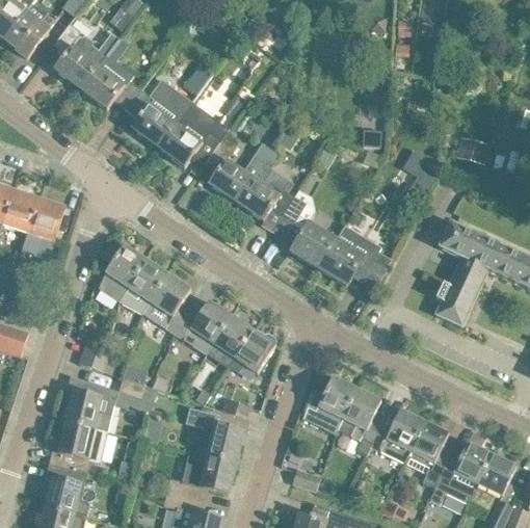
[(0,34),(4,37),(24,11),(31,1),(32,0),(0,0),(0,34)]
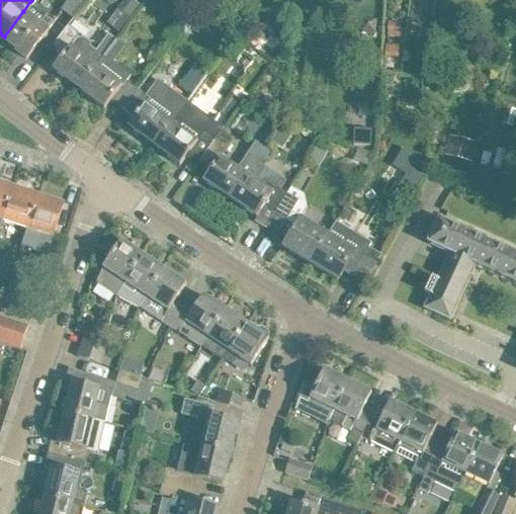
[(66,0),(61,7),(71,14),(81,0),(66,0)]
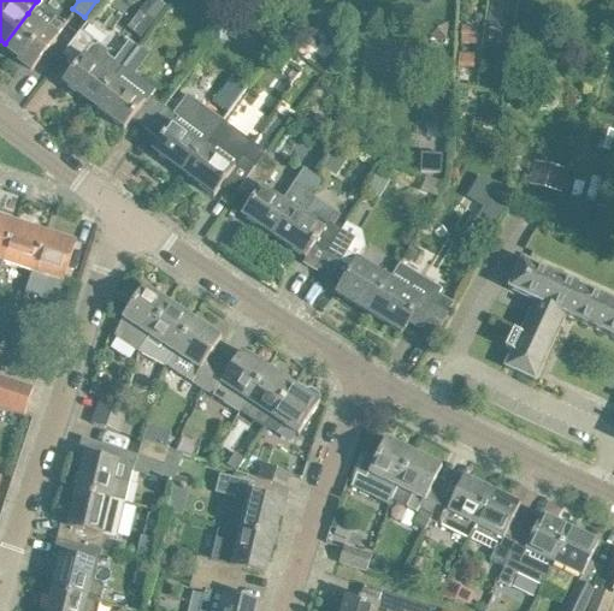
[(488,0),(483,24),(502,29),(509,0),(488,0)]
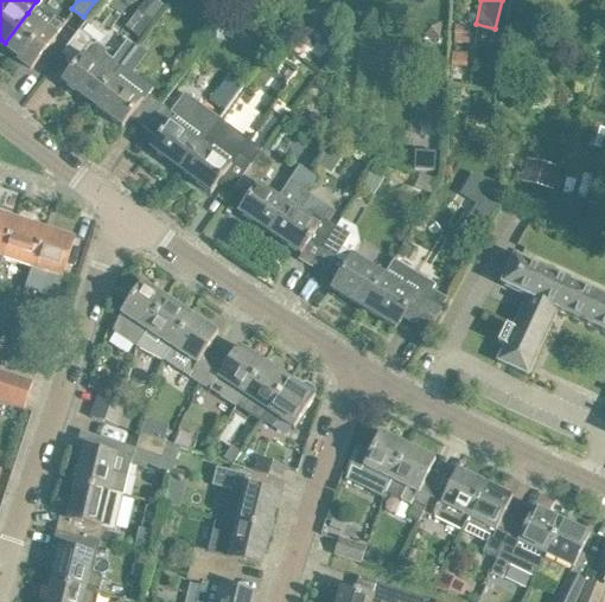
[(52,13),(51,14),(36,1),(27,13),(5,43),(19,55),(18,57),(30,65),(63,21),(52,13)]
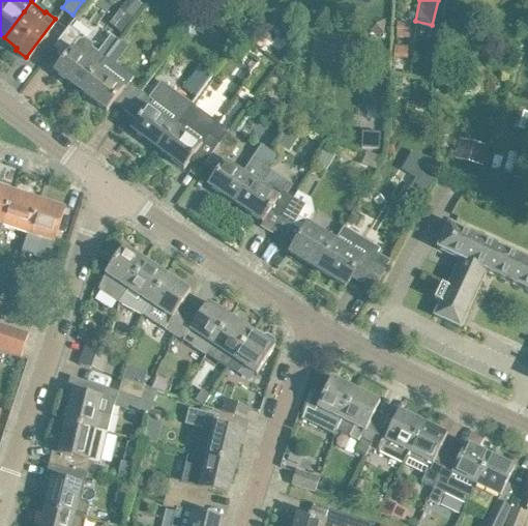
[(180,7),(179,27),(191,28),(192,8),(180,7)]
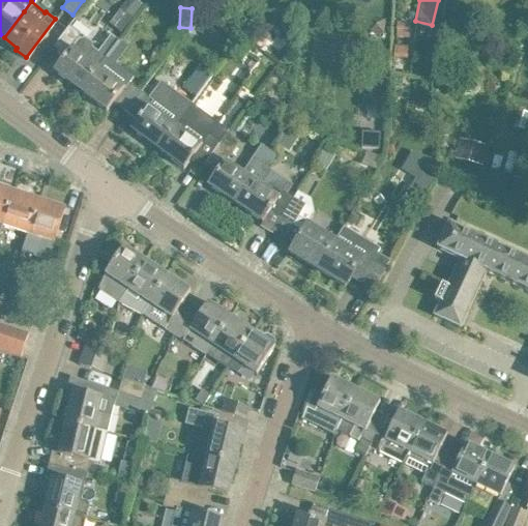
[(79,88),(117,37),(110,32),(97,50),(91,45),(91,40),(84,35),(79,36),(78,35),(78,31),(68,23),(52,45),(63,54),(52,68),(79,88)]
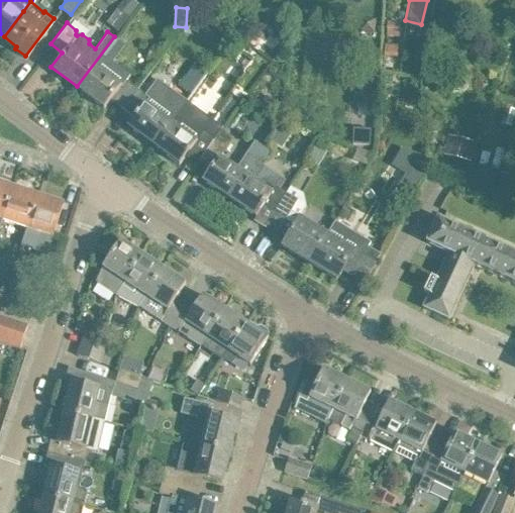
[(121,106),(135,86),(128,81),(129,79),(129,74),(109,59),(121,42),(114,36),(77,86),(103,106),(109,97),(121,106)]
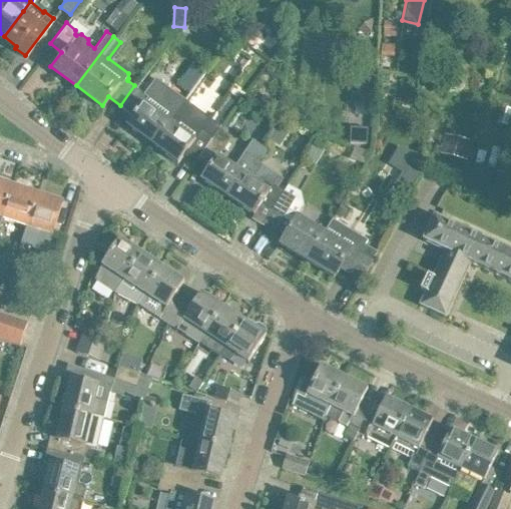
[(150,141),(183,97),(155,77),(143,92),(134,85),(120,105),(131,113),(125,122),(150,141)]
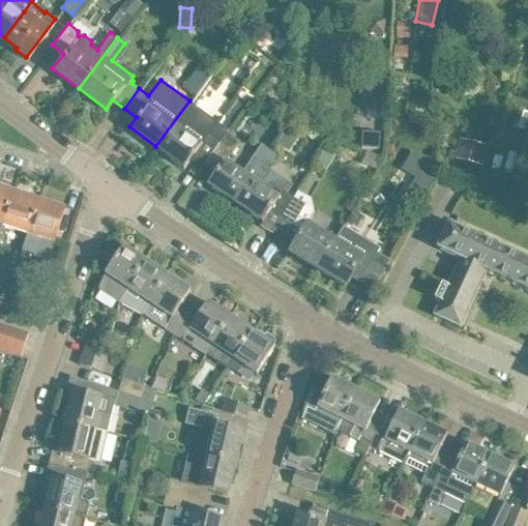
[(285,105),(270,97),(263,111),(279,119),(285,105)]
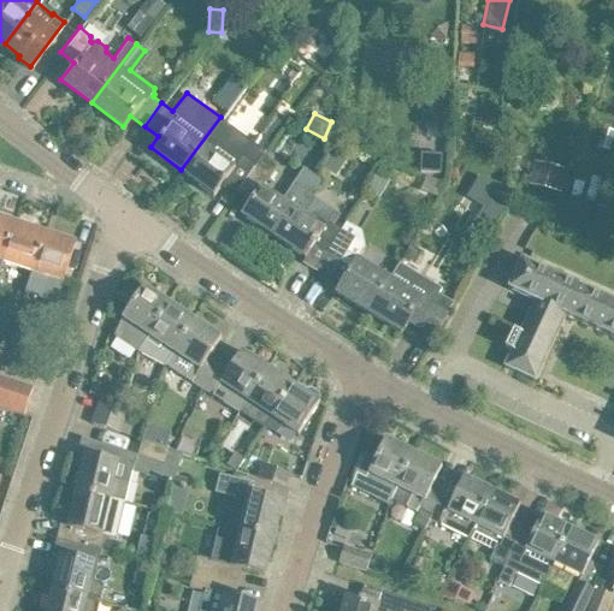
[(264,149),(220,117),(181,170),(212,193),(222,181),(235,190),(254,162),(261,153),(263,152),(264,149)]
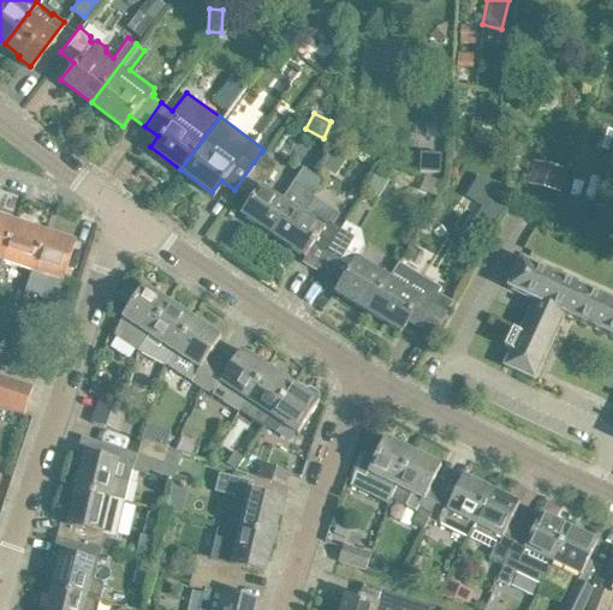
[(439,149),(418,148),(417,167),(438,168),(439,149)]
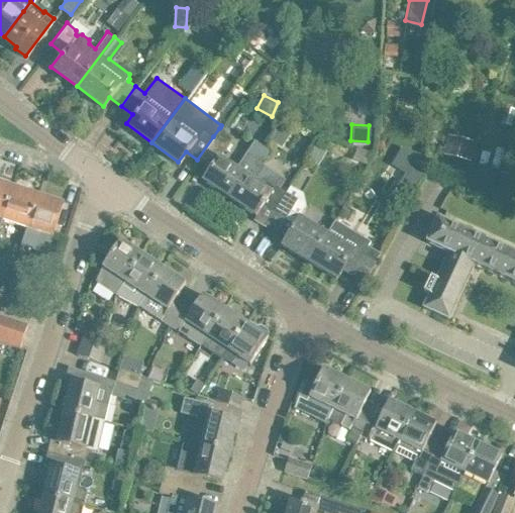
[(228,196),(263,145),(251,138),(234,164),(218,152),(230,135),(220,127),(219,128),(213,136),(197,160),(208,168),(201,178),(228,196)]
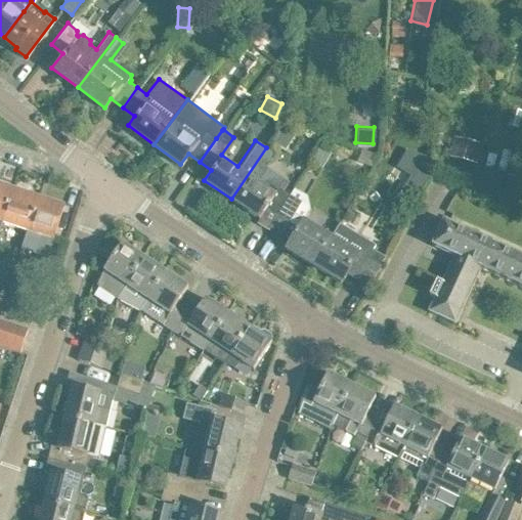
[(476,161),(481,142),(452,135),(448,154),(476,161)]
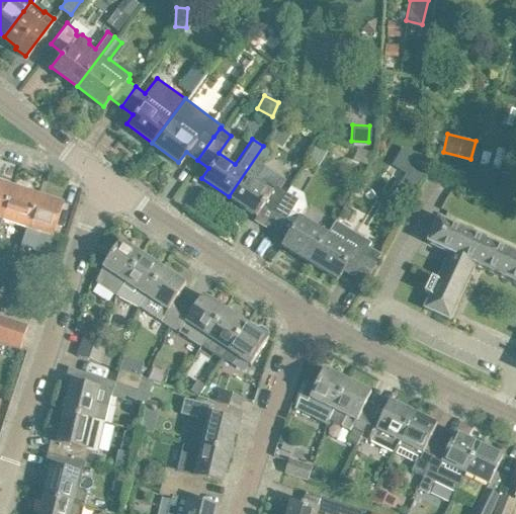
[(515,140),(509,139),(498,186),(515,190),(515,140)]
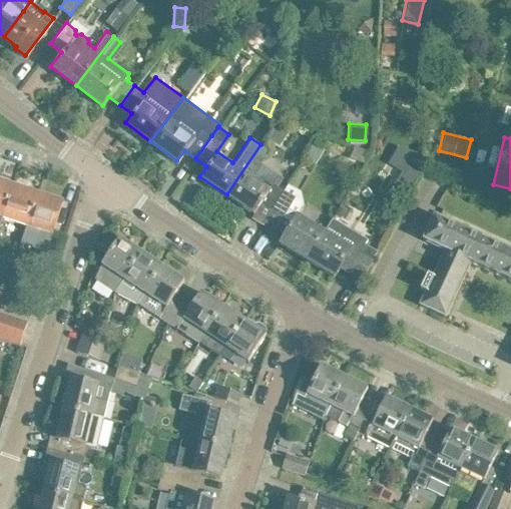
[(312,143),(304,156),(315,163),(323,149),(312,143)]
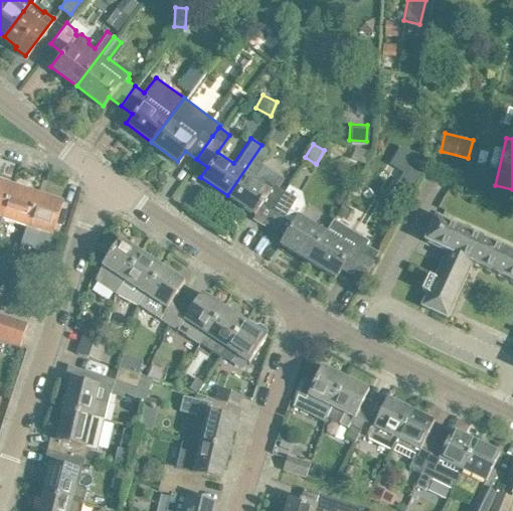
[(266,220),(283,192),(278,189),(284,180),(260,164),(269,150),(262,145),(227,195),(253,214),(266,220)]
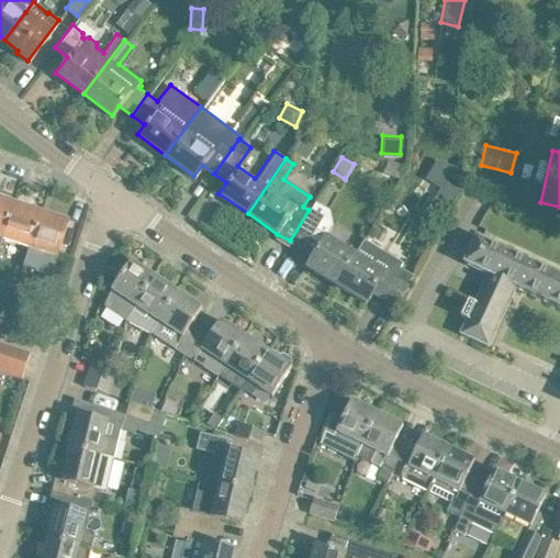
[(454,167),(449,179),(437,201),(450,208),(463,185),(461,170),(454,167)]
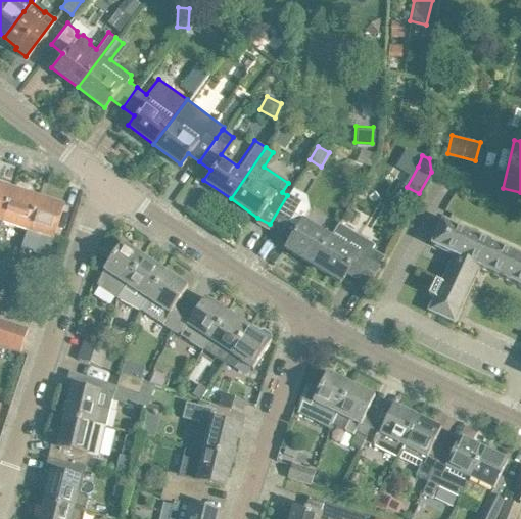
[(504,172),(482,167),(479,180),(501,185),(504,172)]
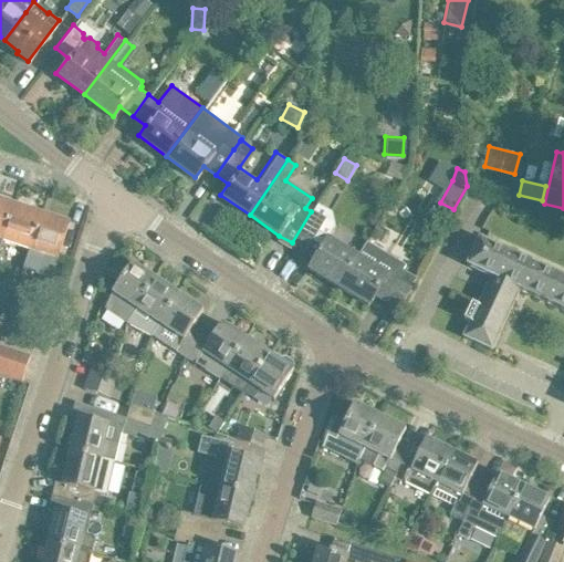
[(0,241),(1,238),(13,203),(0,198),(0,241)]
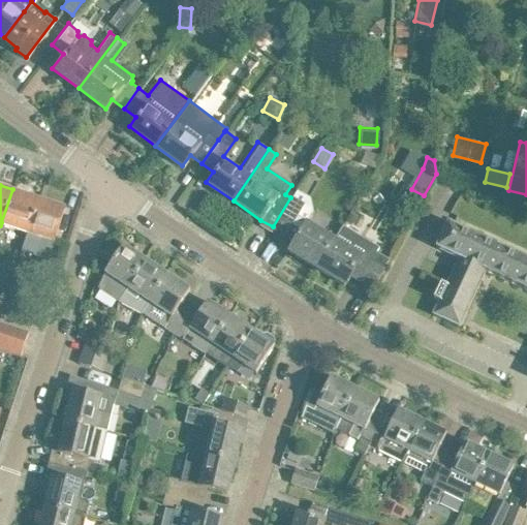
[(26,230),(37,197),(12,189),(1,222),(26,230)]
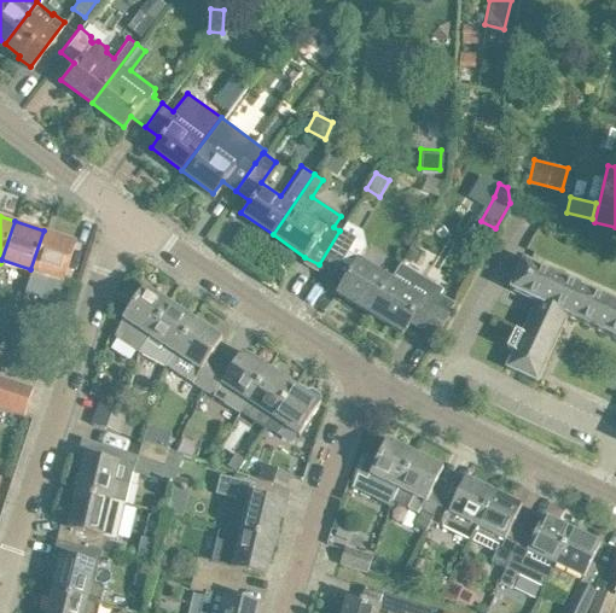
[(74,240),(44,231),(30,269),(23,291),(53,302),(74,240)]
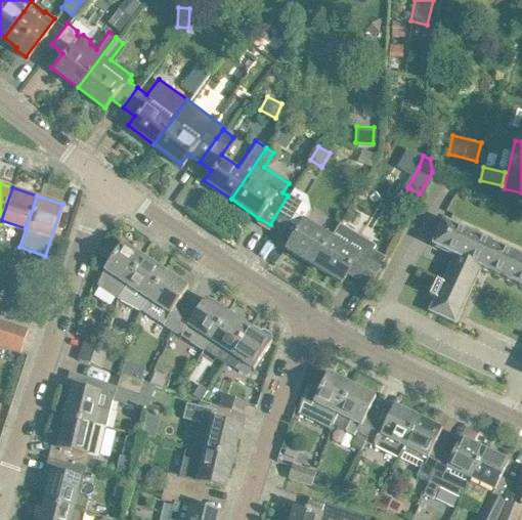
[(331,234),(304,217),(302,219),(294,215),(301,204),(288,196),(270,224),(269,224),(291,237),(285,248),(312,264),(331,234)]
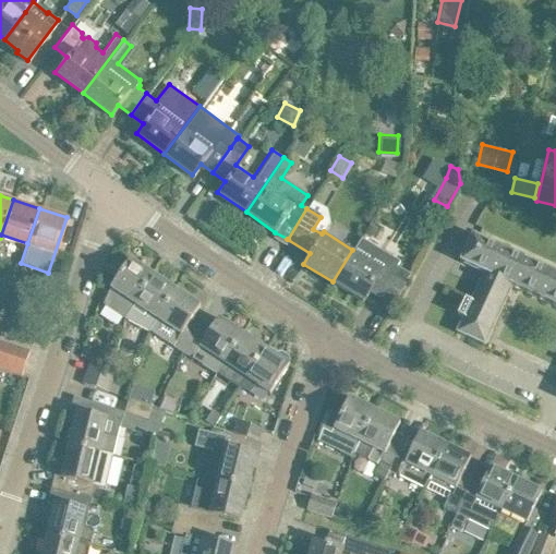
[(555,271),(471,232),(470,235),(467,233),(461,245),(464,247),(458,259),(482,269),(469,299),(463,296),(456,313),(461,315),(455,329),(483,342),(510,282),(555,303),(555,271)]
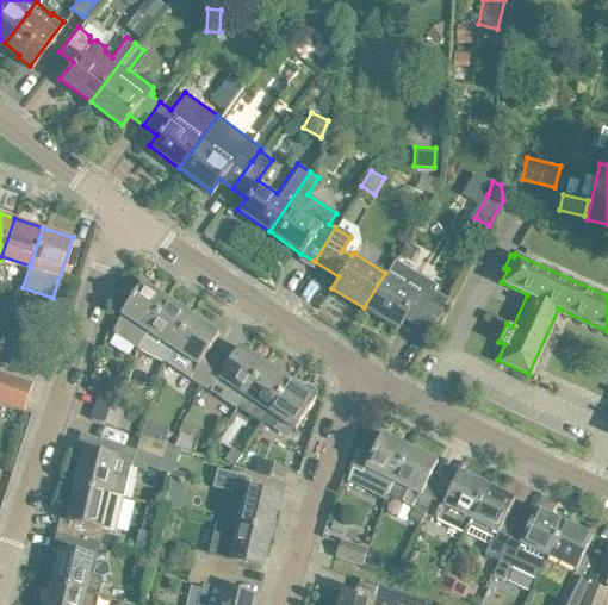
[(394,259),(385,273),(364,307),(396,326),(403,316),(428,330),(441,309),(440,307),(447,297),(433,288),(435,284),(394,259)]
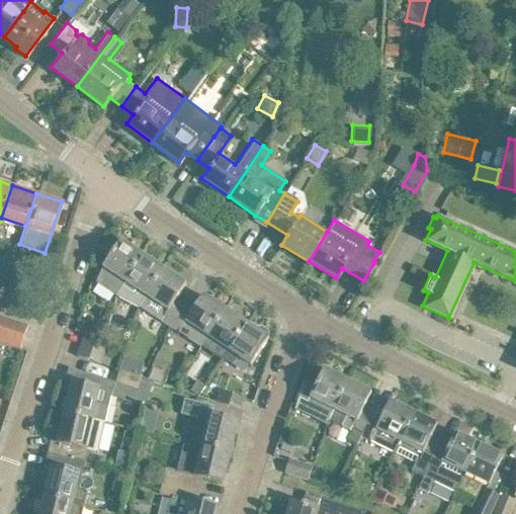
[(114,293),(141,253),(119,238),(101,265),(94,280),(114,293)]
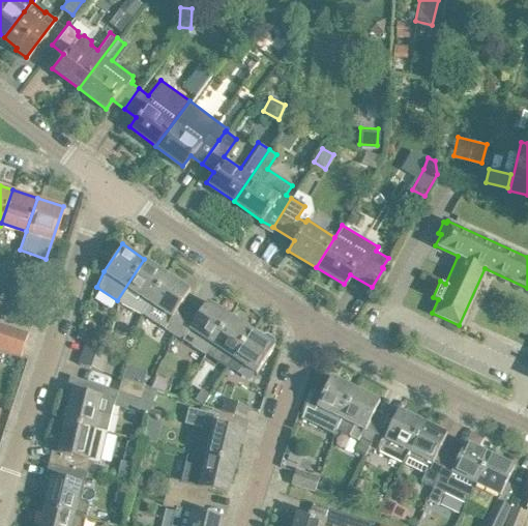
[(142,312),(167,273),(144,259),(117,300),(141,314),(142,312)]
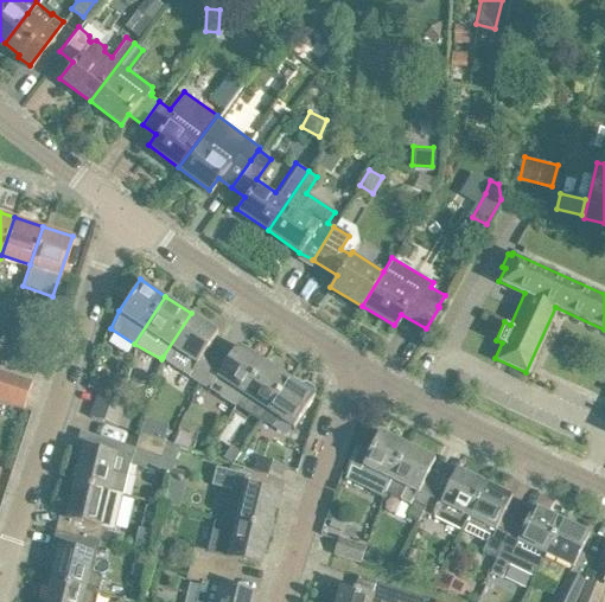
[(216,330),(191,313),(163,357),(197,379),(214,356),(203,350),(216,330)]
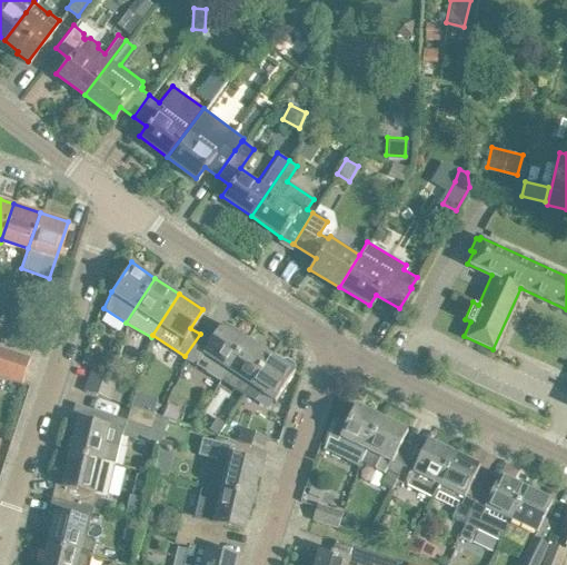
[(220,379),(227,368),(247,338),(221,321),(209,340),(200,334),(185,356),(220,379)]
